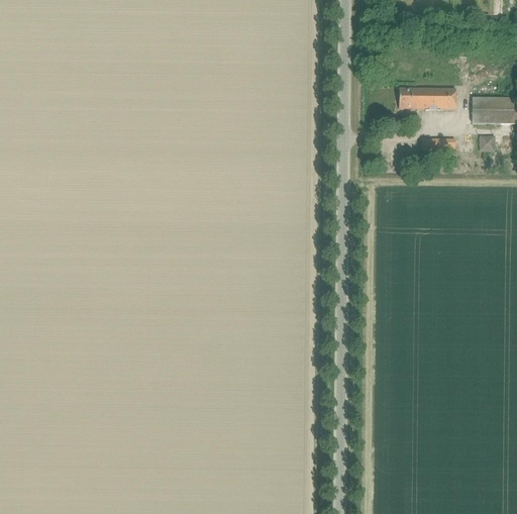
[(480,11),(481,18),(489,17),(488,10),(480,11)]
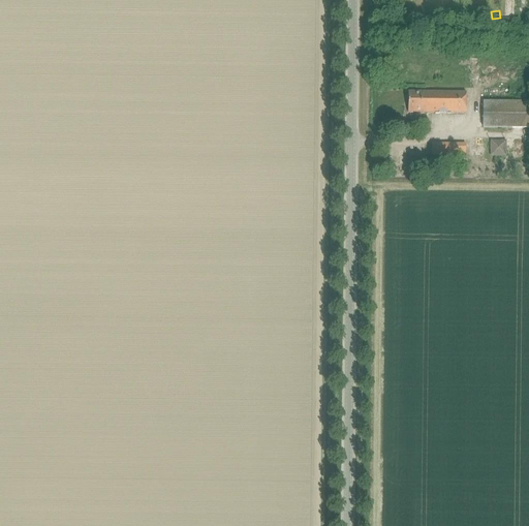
[(466,111),(466,90),(408,90),(408,111),(466,111)]
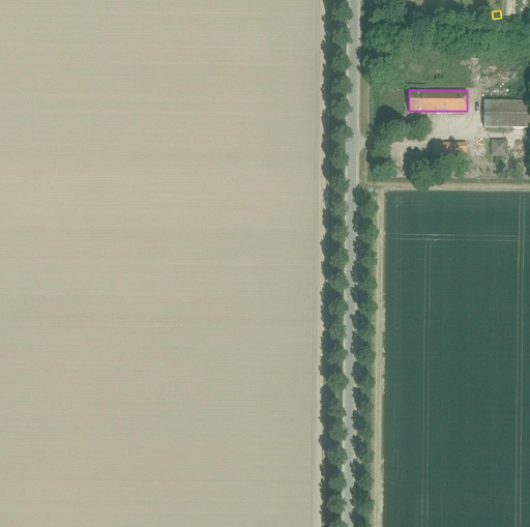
[(529,126),(529,99),(483,98),(483,125),(529,126)]
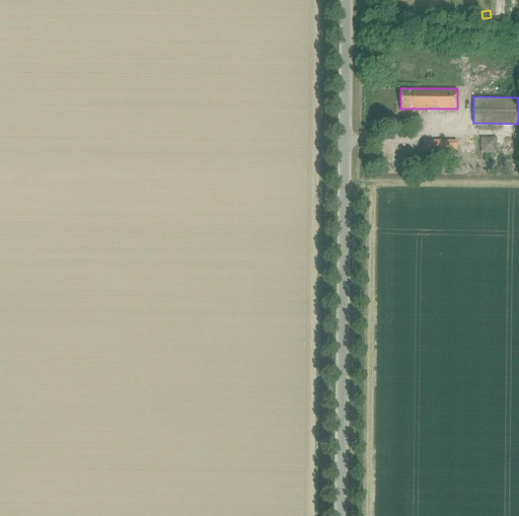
[(497,151),(497,137),(497,135),(480,135),(480,151),(497,151)]
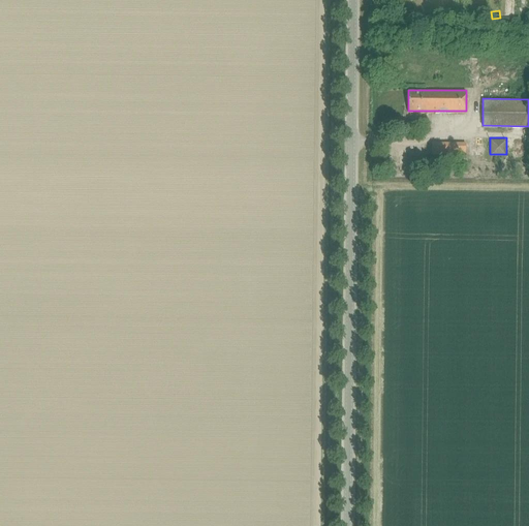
[(466,153),(466,142),(432,141),(432,153),(466,153)]
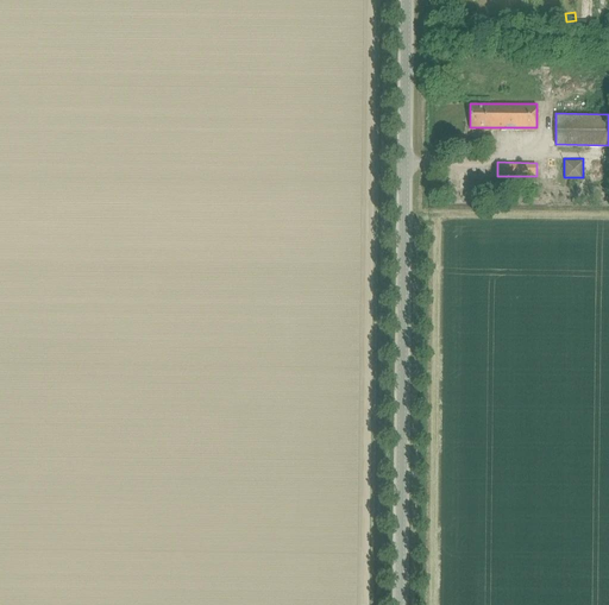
All buildings are outlined.
